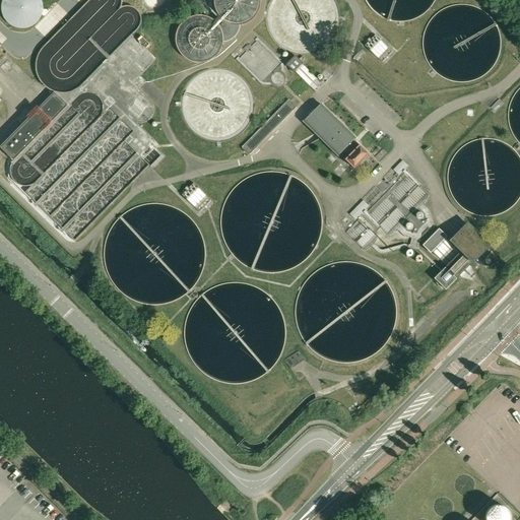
[(2,0),(1,5),(1,8),(2,12),(2,14),(3,17),(5,20),(7,22),(9,24),(12,25),(14,26),(18,27),(20,28),(23,28),(26,27),(29,27),(31,26),(35,24),(36,22),(39,20),(40,17),(41,15),(42,13),(43,10),(43,7),(43,5),(42,2),(41,0),(2,0)]
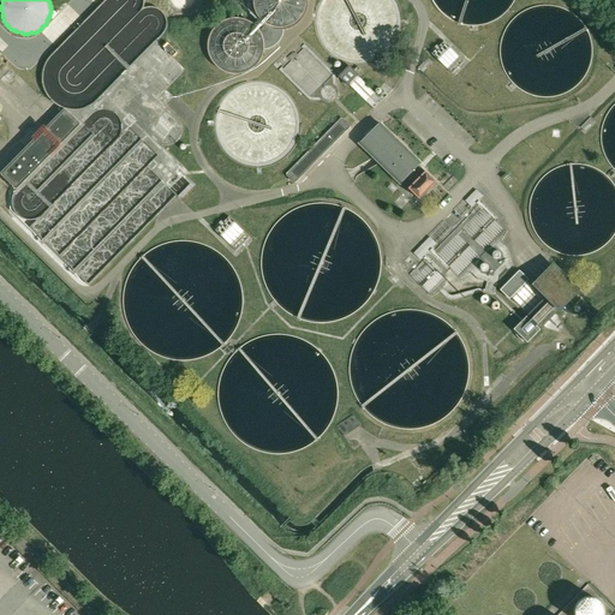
[(263,47),(266,47),(268,47),(270,46),(273,45),(274,43),(276,41),(278,40),(279,37),(280,35),(280,33),(281,30),(276,30),(273,29),(270,29),(268,28),(267,27),(264,25),(261,24),(258,21),(254,24),(255,25),(256,28),(257,29),(258,31),(260,31),(261,34),(261,36),(263,40),(263,41),(263,43),(263,46),(263,47)]
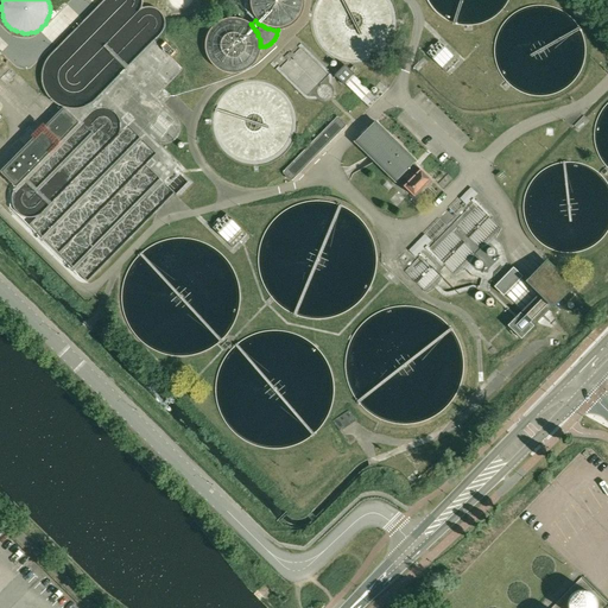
[(436,43),(424,56),(439,70),(445,76),(458,63),(436,43)]
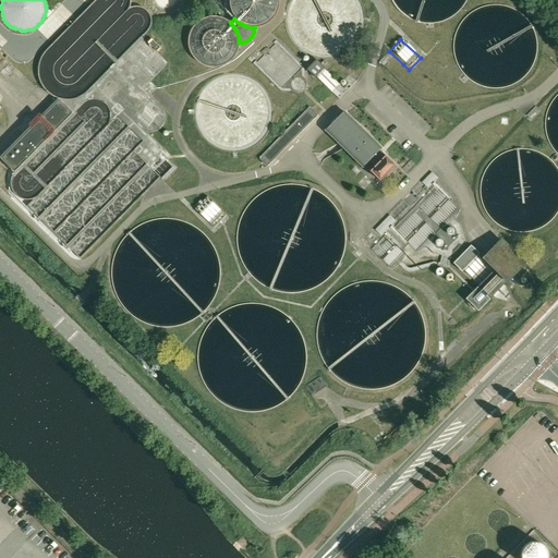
[(324,60),(320,63),(316,59),(306,70),(311,74),(310,75),(313,79),(314,77),(315,77),(316,76),(331,92),(339,99),(356,82),(349,74),(339,84),(329,74),(324,69),(325,68),(324,67),(327,63),(324,60)]
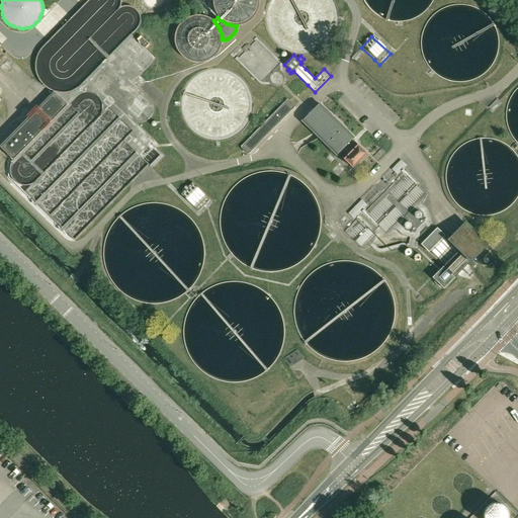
[(67,105),(54,92),(0,146),(14,159),(67,105)]
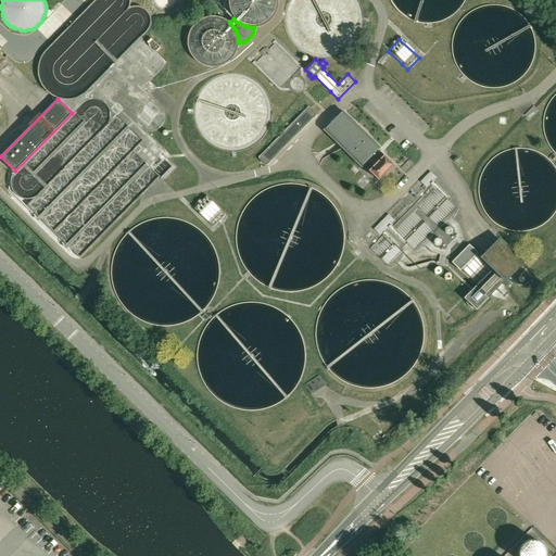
[(316,115),(307,106),(258,158),(267,165),(313,118),(316,115)]
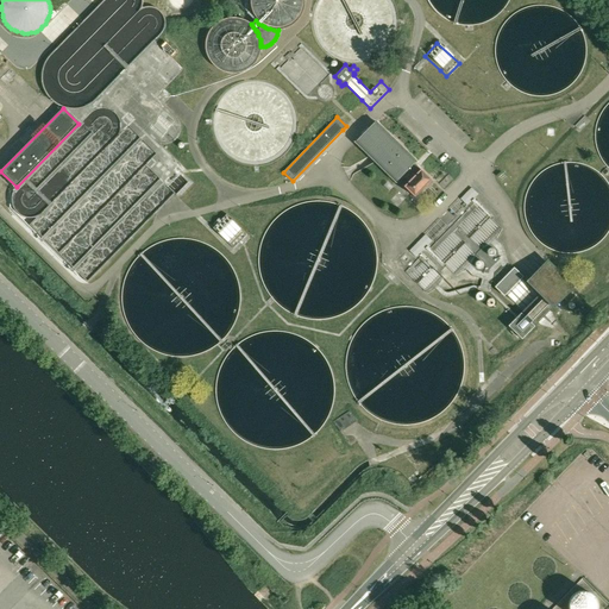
[(408,182),(403,187),(414,196),(428,182),(431,180),(421,169),(420,170),(413,163),(415,161),(376,123),(356,143),(369,156),(375,162),(395,182),(401,176),(408,182)]
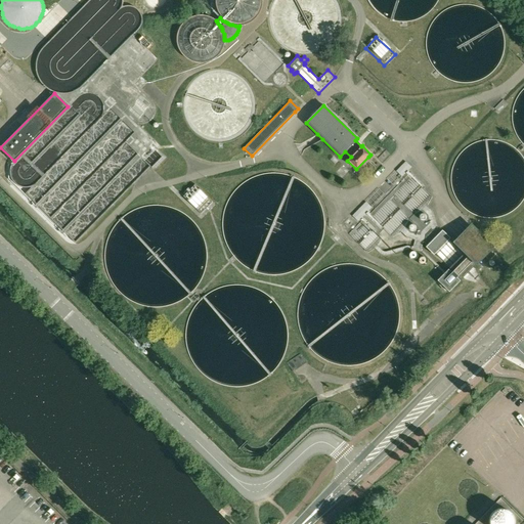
[(399,168),(396,171),(402,177),(411,167),(405,162),(399,168)]
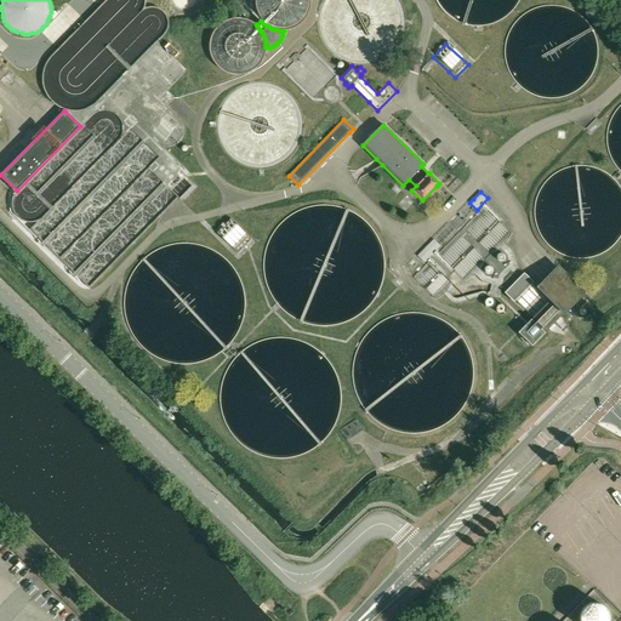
[(445,248),(412,279),(436,301),(442,296),(449,302),(456,303),(467,301),(482,296),(496,297),(499,286),(503,278),(510,273),(518,271),(512,250),(506,245),(510,232),(501,223),(501,218),(486,200),(477,211),(468,204),(434,238),(445,248)]
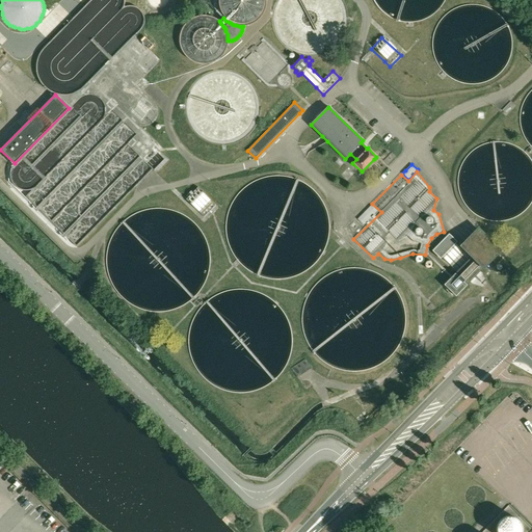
[(371,205),(357,219),(364,225),(366,222),(368,224),(369,223),(367,221),(371,217),(373,219),(375,217),(373,215),(377,211),(371,205)]
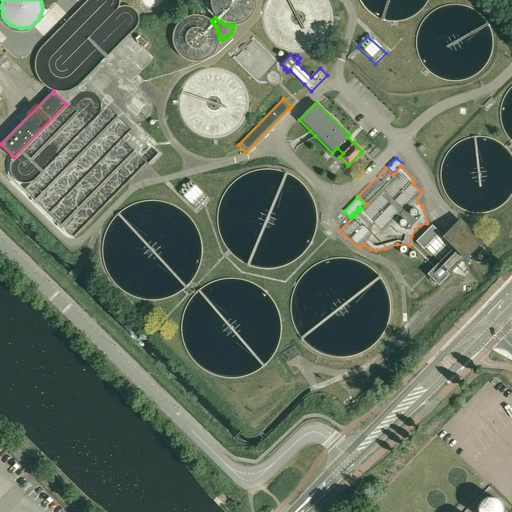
[(469,256),(481,243),(458,221),(445,233),(469,256)]
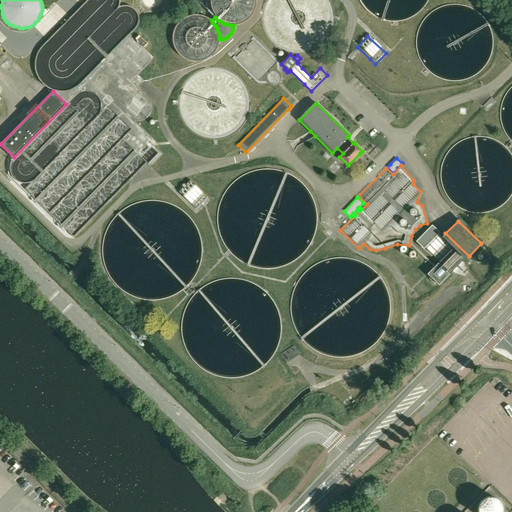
[(455,248),(432,225),(416,241),(438,263),(433,268),(427,274),(439,285),(449,274),(462,261),(465,258),(455,248)]
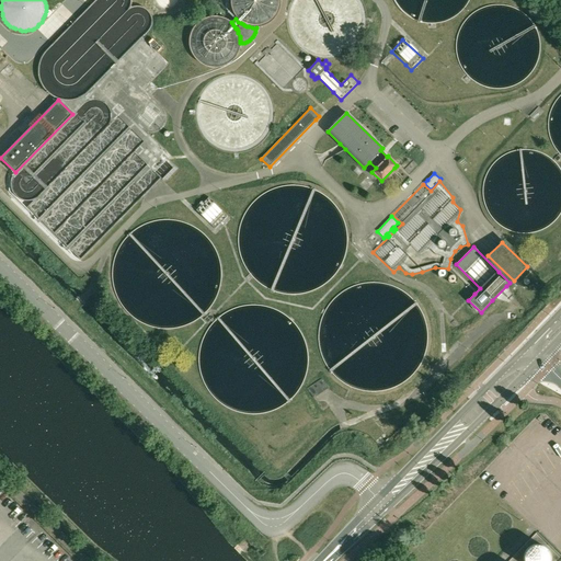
[(167,356),(161,362),(167,367),(172,362),(167,356)]
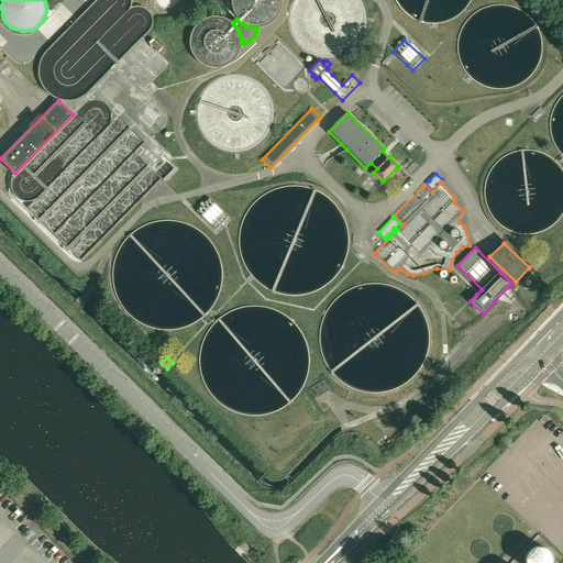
[(315,399),(330,389),(323,381),(308,390),(315,399)]
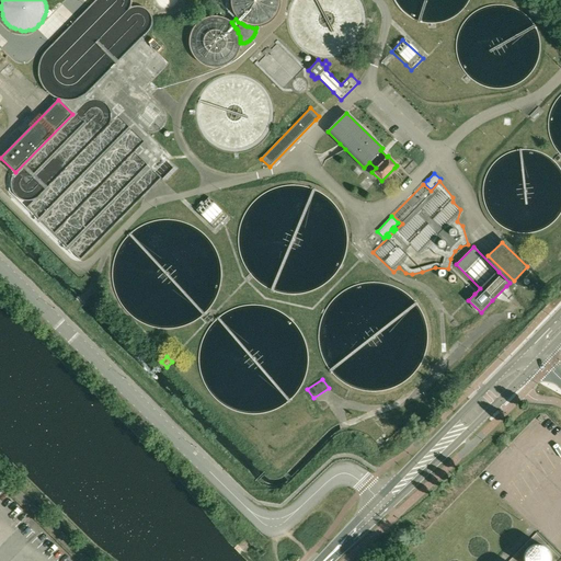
[(536,545),(530,546),(525,550),(523,554),(523,559),(523,560),(548,560),(549,558),(548,552),(546,549),(541,547),(536,545)]
